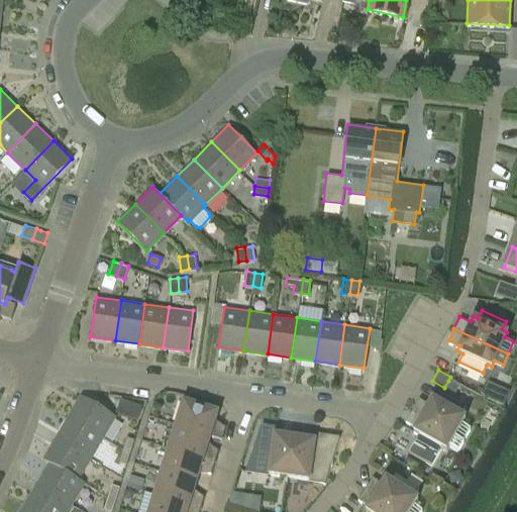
[(497,399),(504,402),(509,390),(502,387),(497,399)]
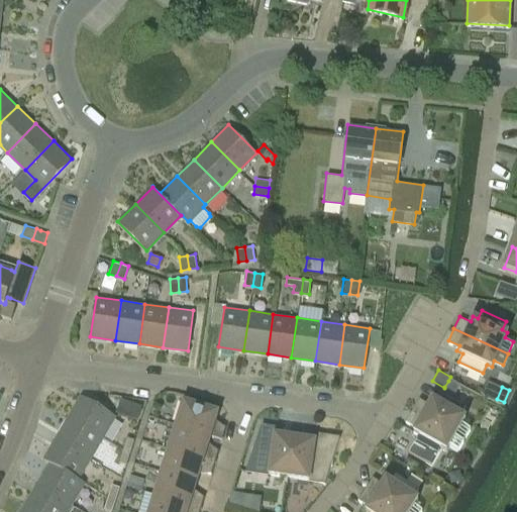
[(412,408),(463,437),(471,426),(461,422),(466,416),(460,414),(464,405),(442,392),(437,401),(432,398),(429,402),(419,397),(412,408)]
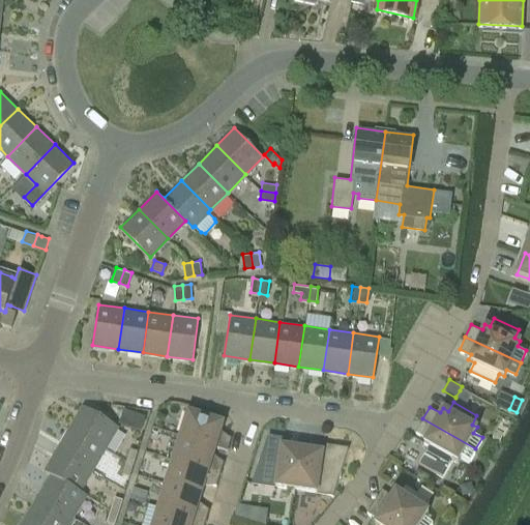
[(69,426),(106,447),(118,425),(83,404),(69,426)]
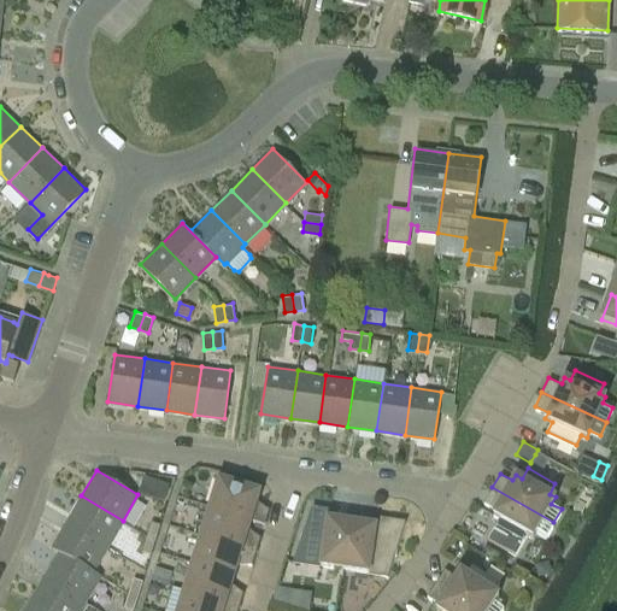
[(170,483),(145,475),(139,492),(164,500),(170,483)]
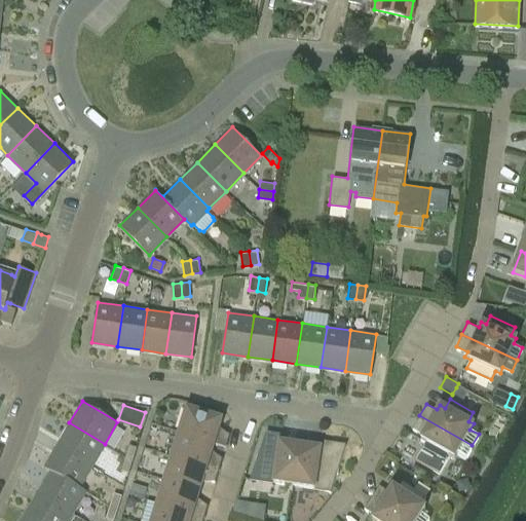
[(214,441),(214,442),(226,445),(230,433),(218,430),(222,416),(186,406),(179,430),(214,441)]
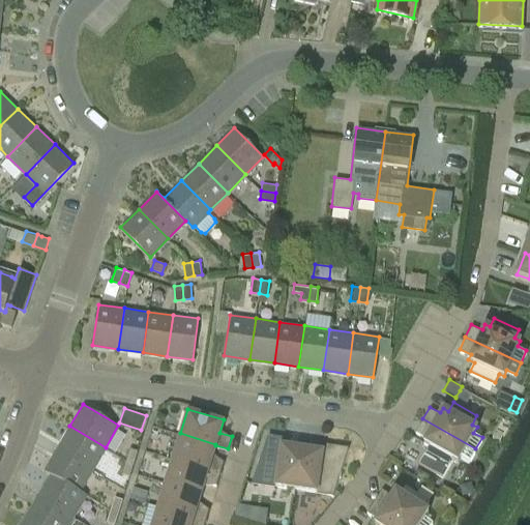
[(475,448),(422,418),(415,431),(427,437),(423,441),(429,444),(423,454),(419,461),(443,474),(452,458),(458,461),(461,456),(469,460),(475,448)]
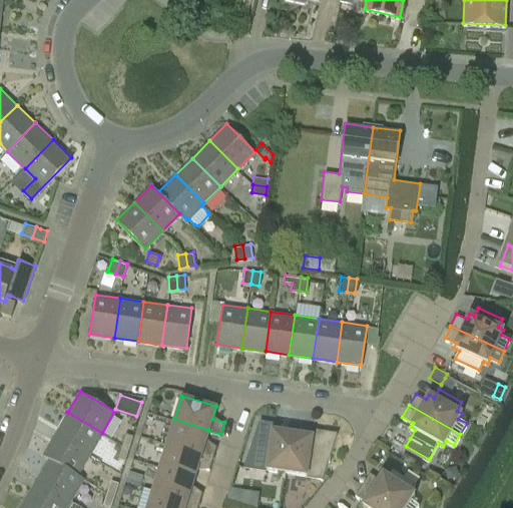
[(55,433),(90,453),(102,433),(67,412),(55,433)]
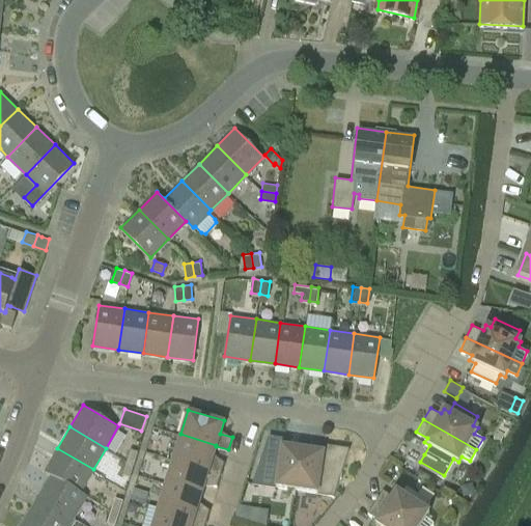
[(216,446),(216,445),(180,434),(173,458),(221,473),(224,461),(213,457),(216,446)]
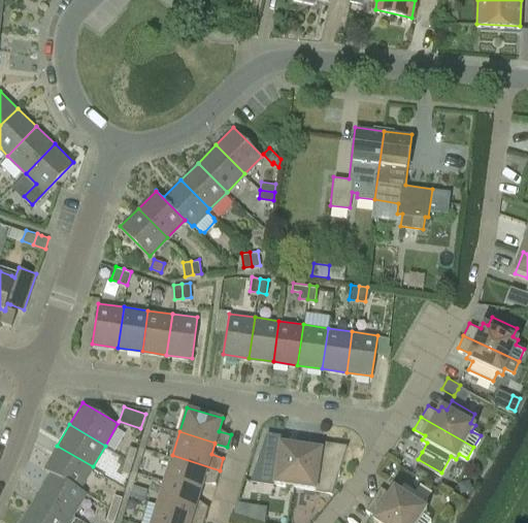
[(296,485),(301,445),(284,442),(285,434),(266,432),(250,481),(273,484),(273,482),(296,485)]
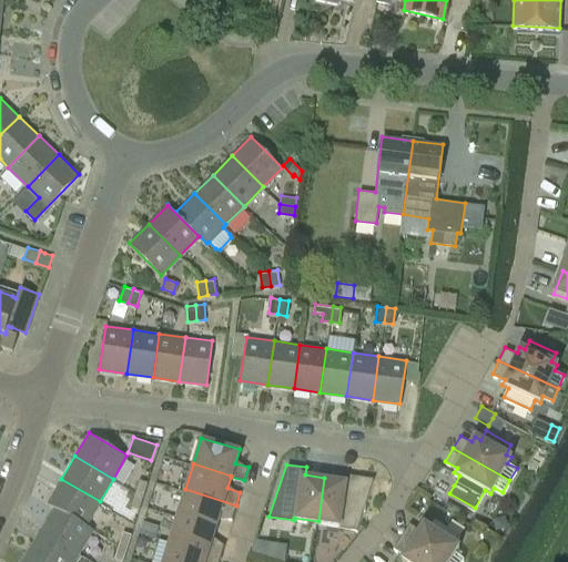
[(324,478),(318,521),(340,524),(340,527),(357,529),(373,477),(343,472),(342,480),(324,478)]
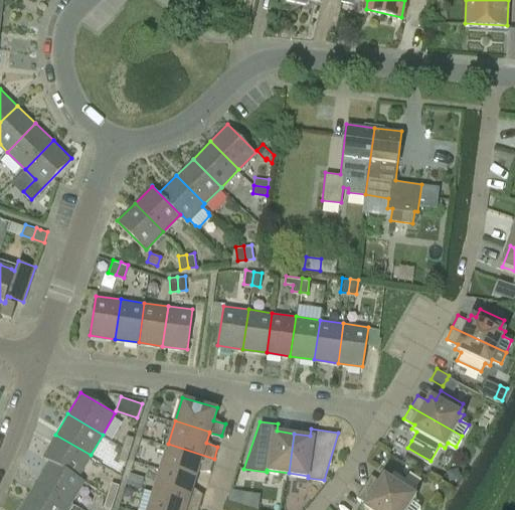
[(123,446),(130,449),(134,437),(126,434),(123,446)]
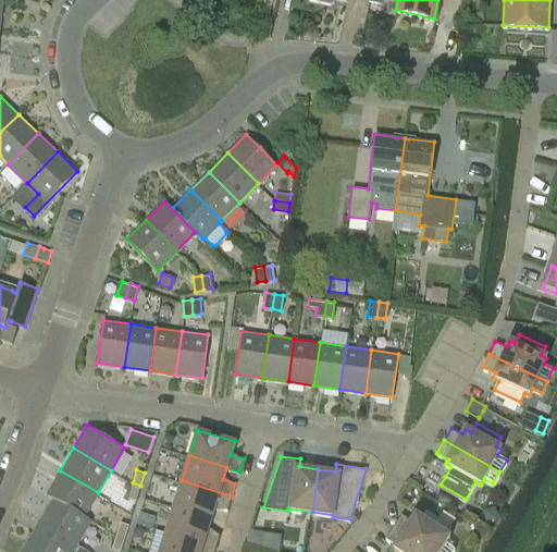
[(47,493),(91,519),(91,518),(85,514),(98,492),(60,470),(47,493)]
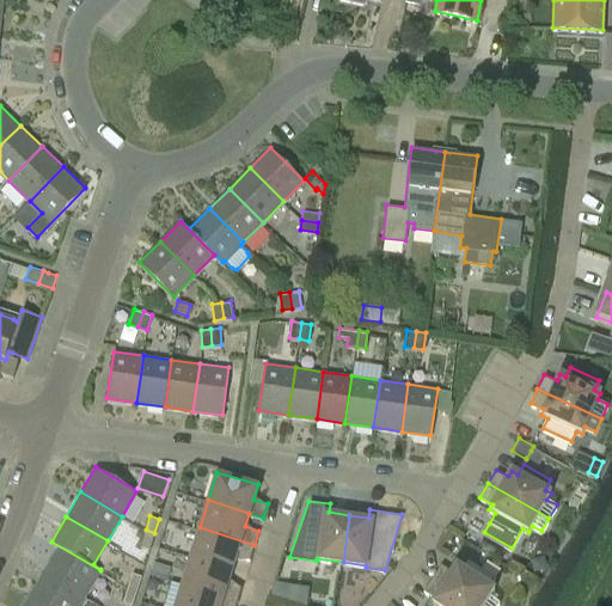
[(255,545),(200,527),(191,555),(232,568),(237,555),(250,558),(255,545)]
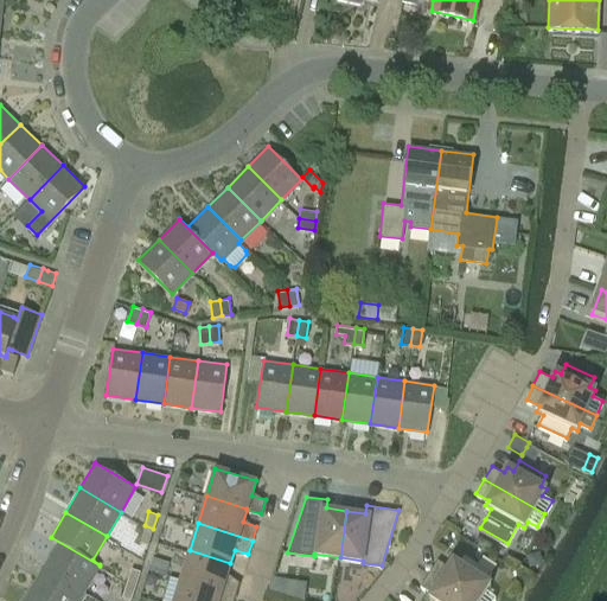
[(153,529),(145,525),(140,539),(149,543),(153,529)]
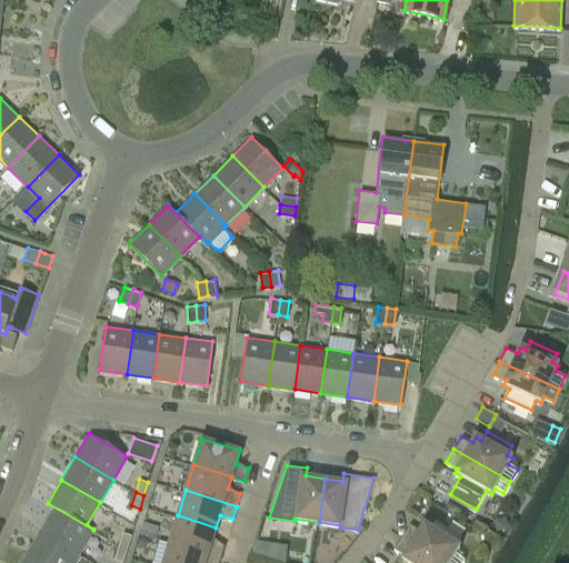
[(41,530),(79,552),(93,530),(48,503),(55,508),(41,530)]
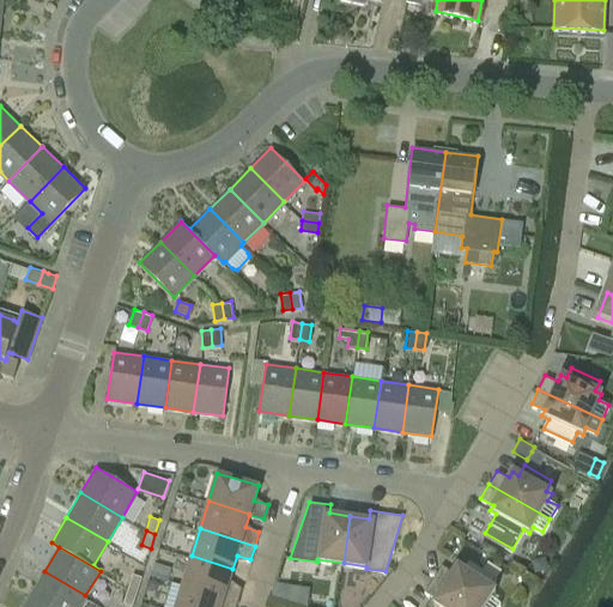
[(183,583),(238,600),(242,587),(229,582),(232,569),(192,556),(183,583)]
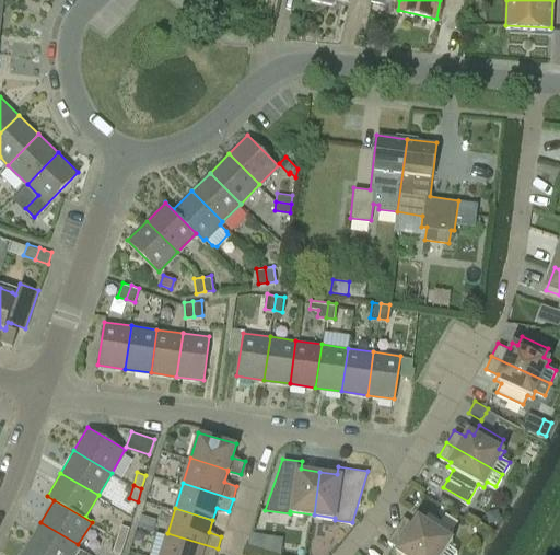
[(396,528),(438,554),(454,554),(457,552),(448,545),(452,540),(447,536),(453,528),(429,512),(423,521),(418,518),(415,522),(404,516),(396,528)]
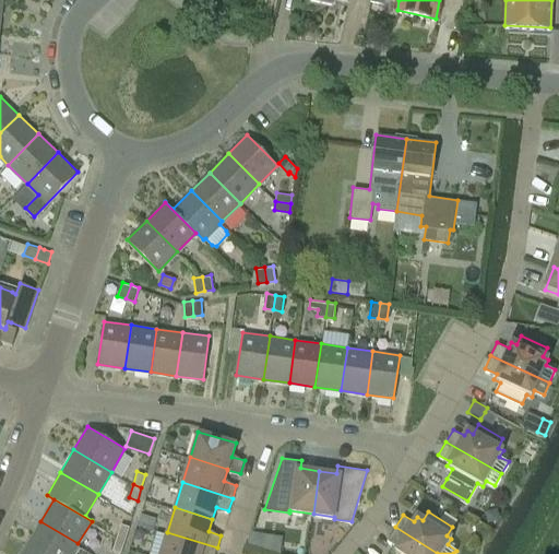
[(156,517),(141,513),(138,523),(153,528),(156,517)]
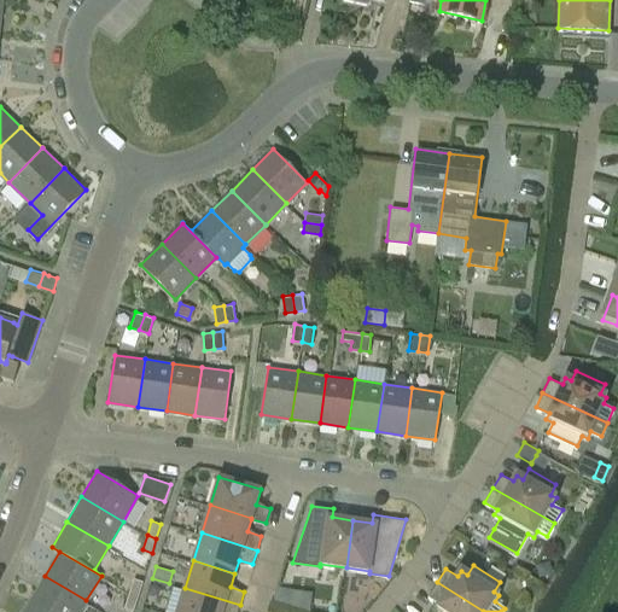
[(30,601),(48,611),(79,611),(86,600),(45,576),(30,601)]
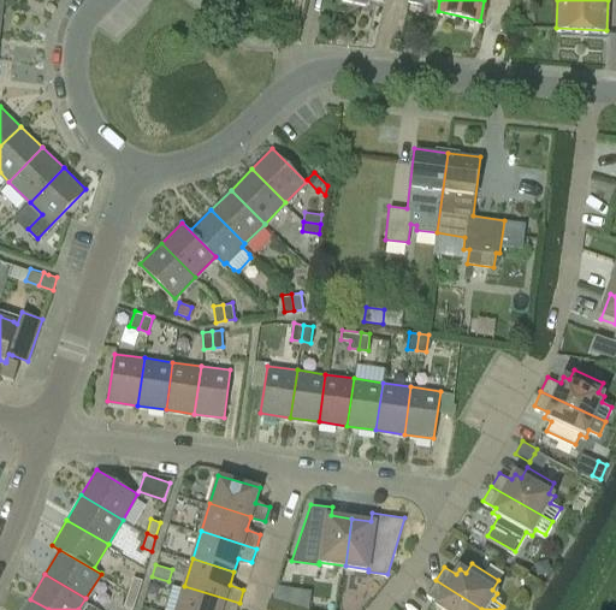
[(129,590),(137,593),(142,579),(132,575),(129,590)]
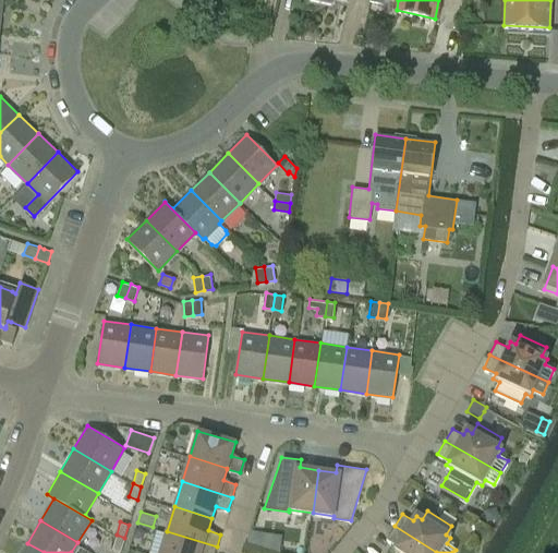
[(436,552),(395,526),(386,538),(397,545),(393,550),(398,552),(436,552)]
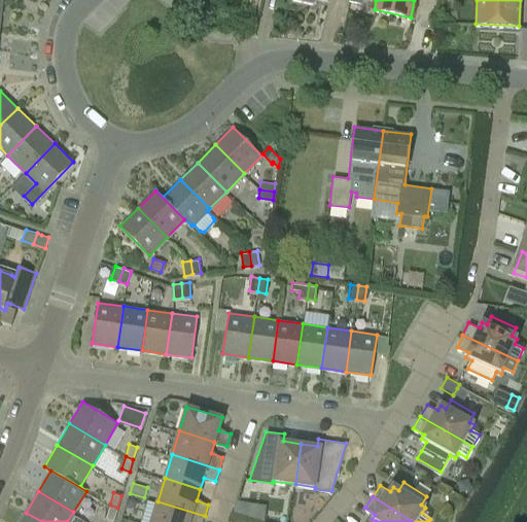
[(203,521),(205,516),(157,501),(150,521),(203,521)]
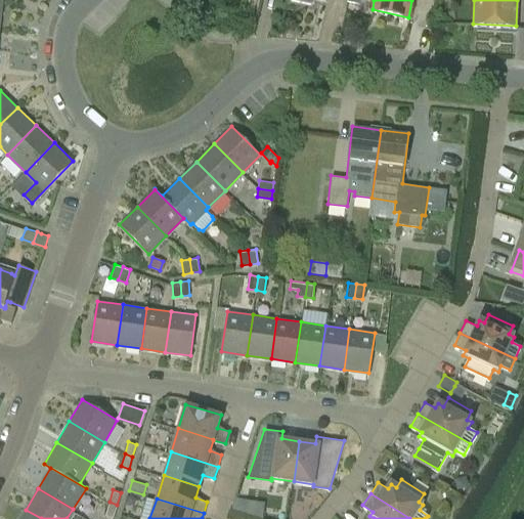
[(242,500),(236,500),(233,499),(230,509),(244,513),(248,501),(242,500)]
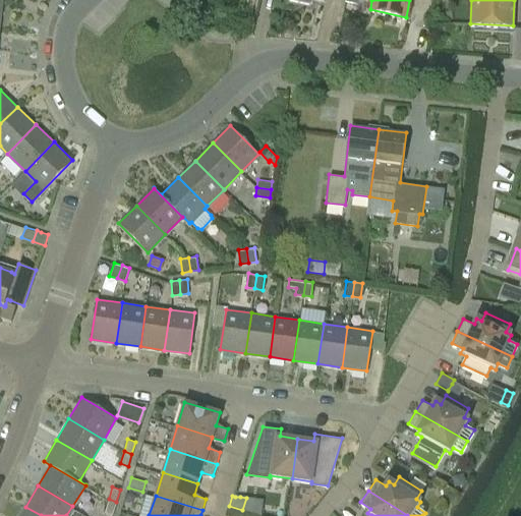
[(116,502),(109,499),(105,511),(113,514),(116,502)]
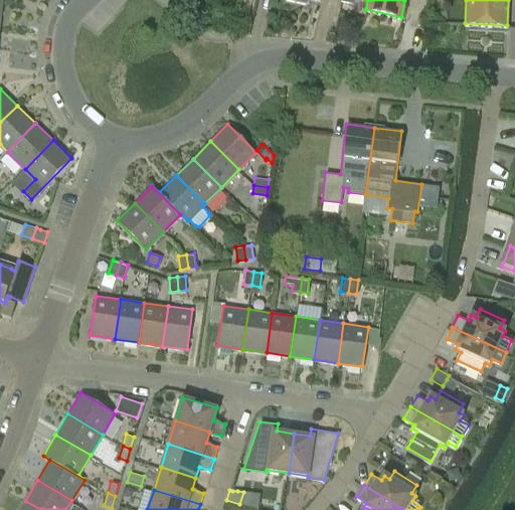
[(19,509),(40,509),(25,501),(19,509)]
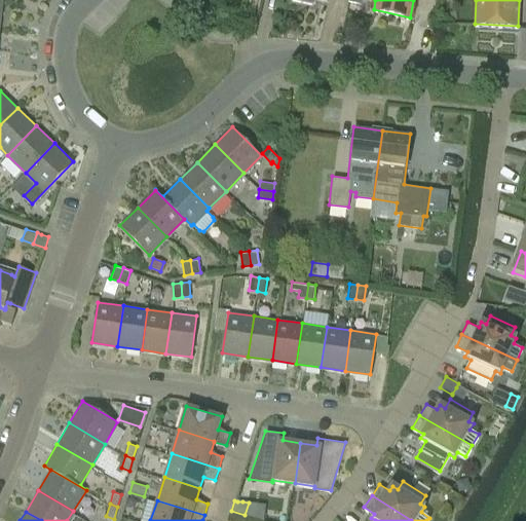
All buildings are outlined.
